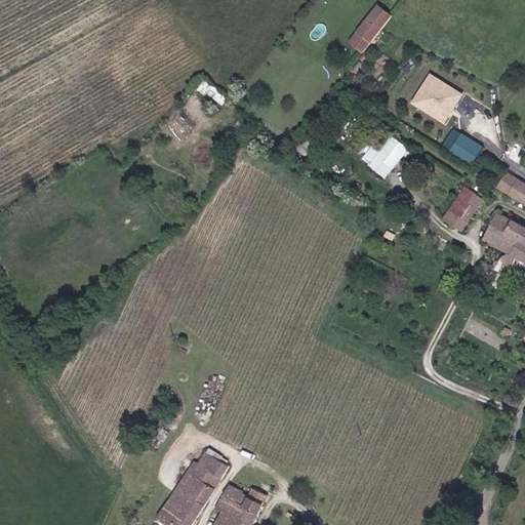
[(378,2),(350,41),(366,53),(395,13),(378,2)]
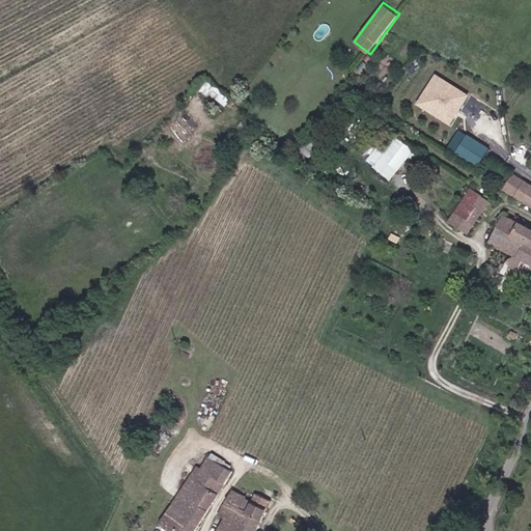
[(467,95),(435,75),(416,105),(448,124),(467,95)]
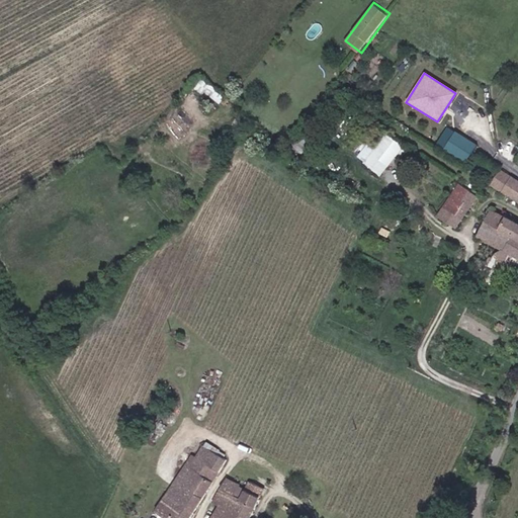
[(197,85),(219,103),(225,95),(203,78),(197,85)]
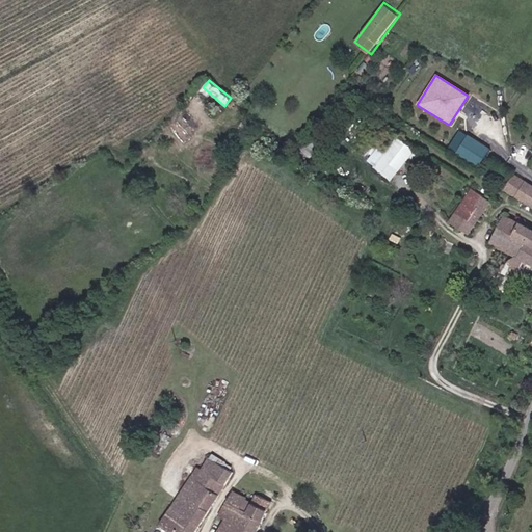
[(488,151),(460,132),(449,150),(477,168),(488,151)]
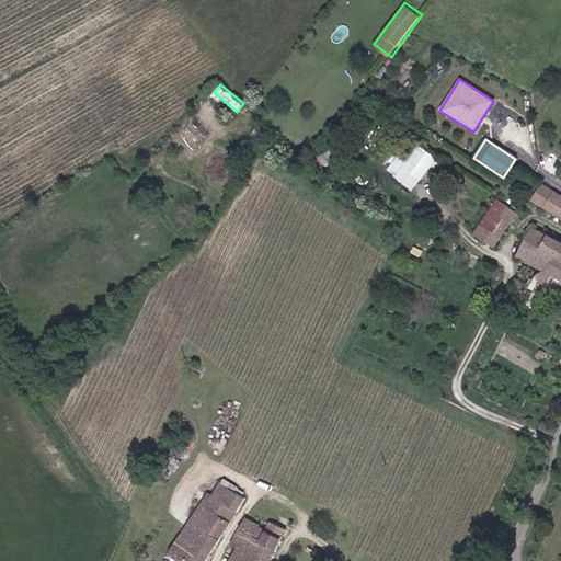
[(387,171),(412,191),(436,161),(410,141),(387,171)]
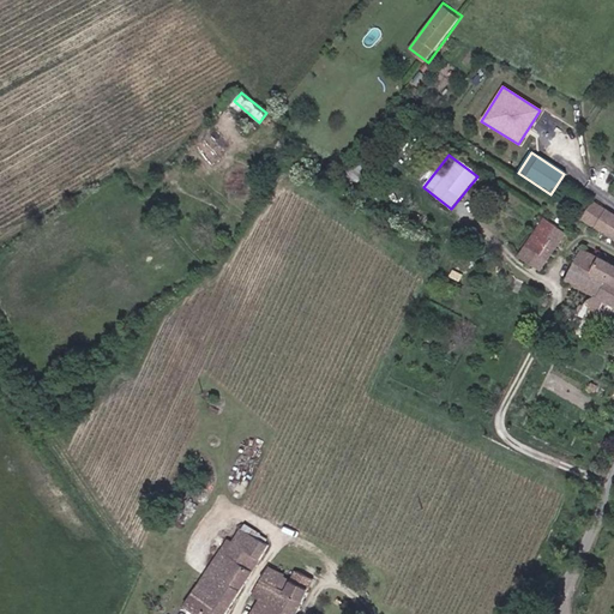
[(602,216),(606,211),(591,203),(589,208),(602,216)]
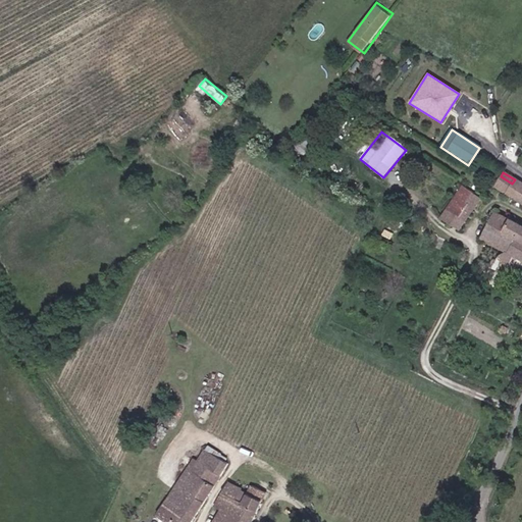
[(516,197),(521,185),(521,183),(515,179),(512,184),(508,192),(516,197)]
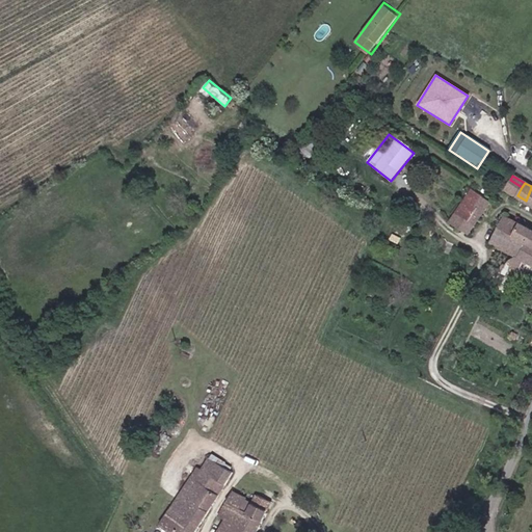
[(470,192),(455,217),(469,224),(476,212),(482,215),(488,204),(470,192)]
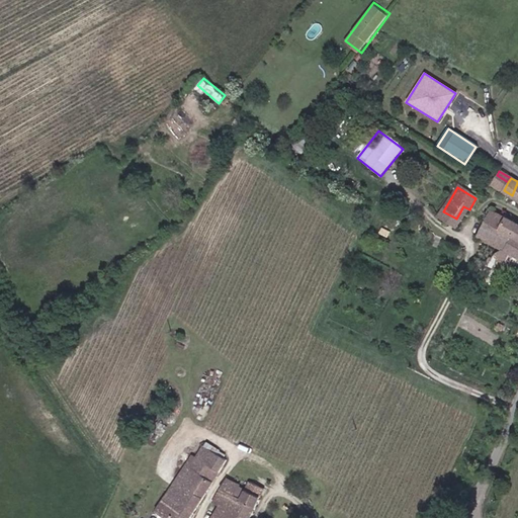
[(501,234),(506,221),(493,213),(481,239),(504,250),(506,250),(511,239),(501,234)]
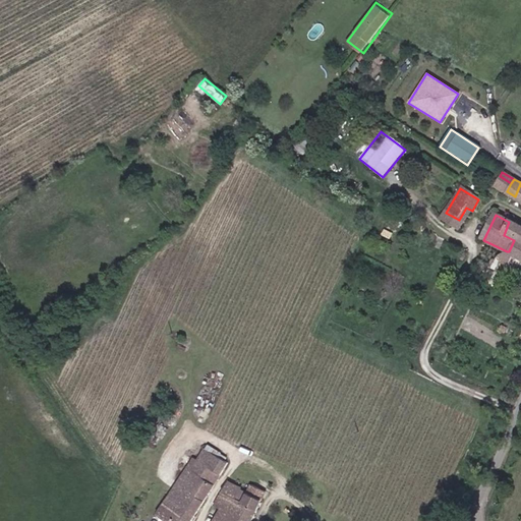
[(520,243),(520,227),(509,222),(504,235),(514,240),(520,243)]
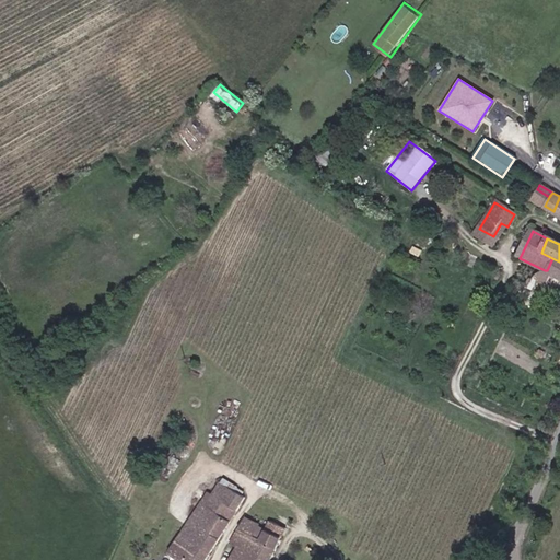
[(547,270),(545,270),(537,275),(533,284),(548,292),(556,276),(559,278),(559,261),(552,258),(547,270)]
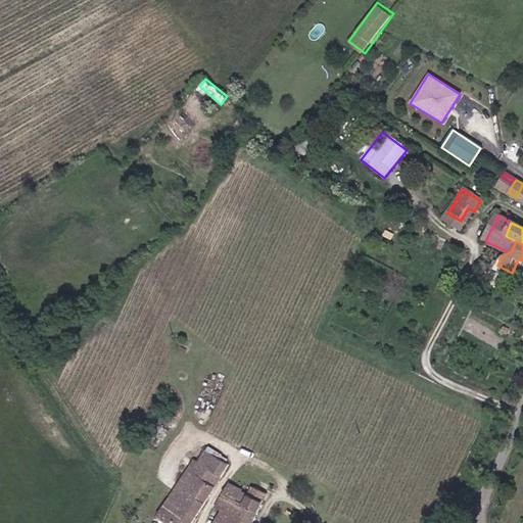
[(156,522),(192,522),(227,470),(206,457),(196,473),(191,470),(156,522)]
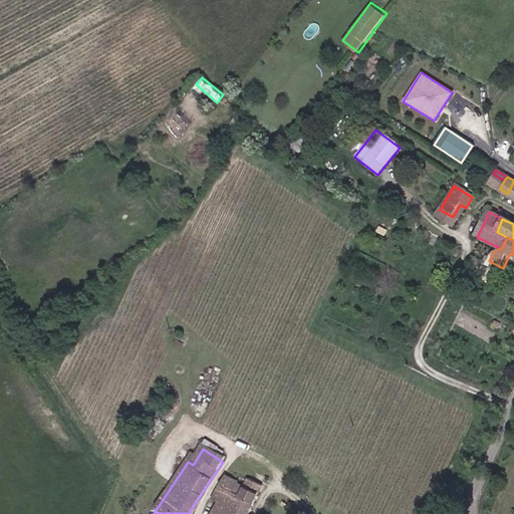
[(241,493),(223,485),(208,504),(215,507),(211,513),(250,513),(265,482),(251,475),(241,493)]
